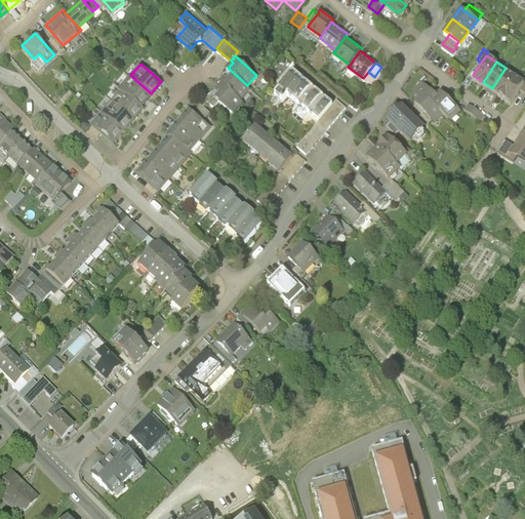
[(501,93),(515,73),(506,68),(492,88),(501,93)]
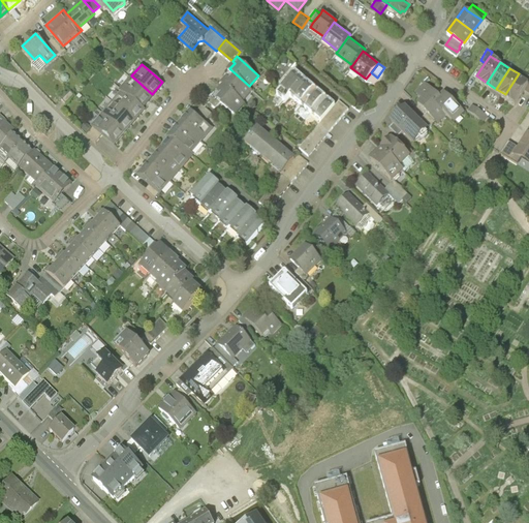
[(250,87),(249,86),(240,78),(230,69),(225,75),(227,77),(222,82),(224,83),(241,97),(250,87)]
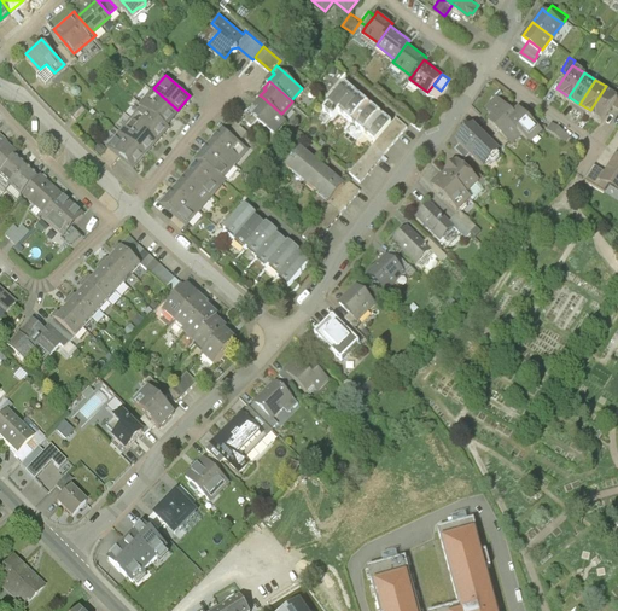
[(339,109),(355,89),(345,81),(324,106),(333,115),(339,109)]
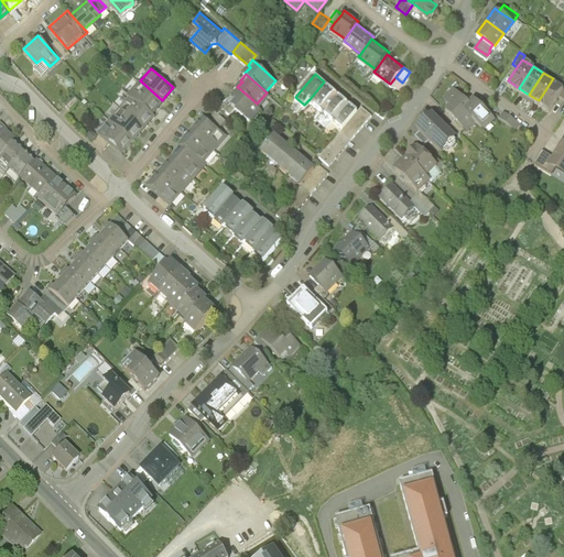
[(553,78),(539,100),(549,107),(559,91),(563,85),(553,78)]
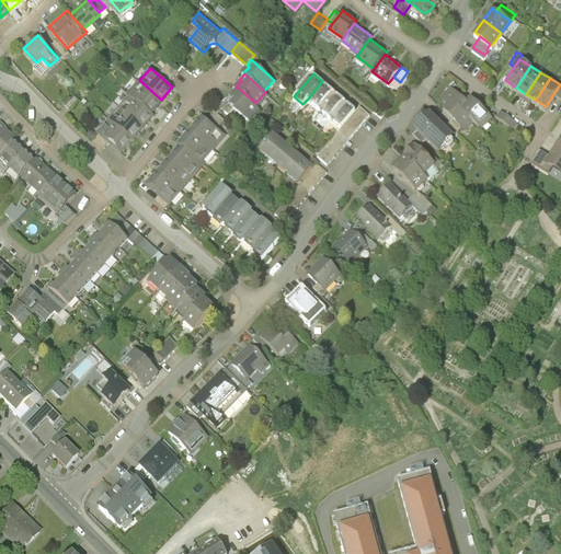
[(151,112),(161,100),(139,80),(129,92),(130,94),(151,112)]
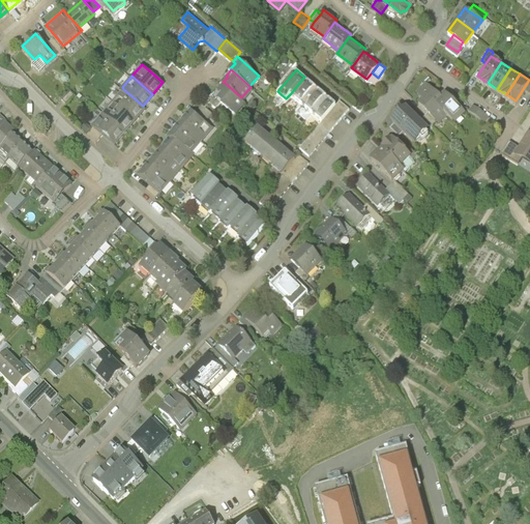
[(427,78),(440,91),(442,89),(430,76),(427,78)]
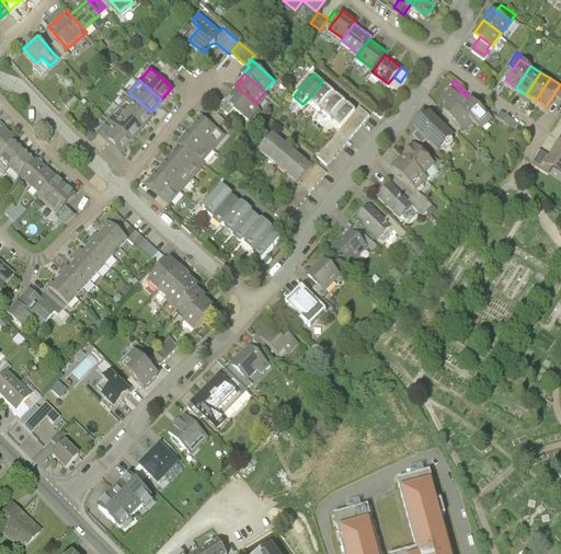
[(322,81),(308,99),(318,106),(332,89),(322,81)]
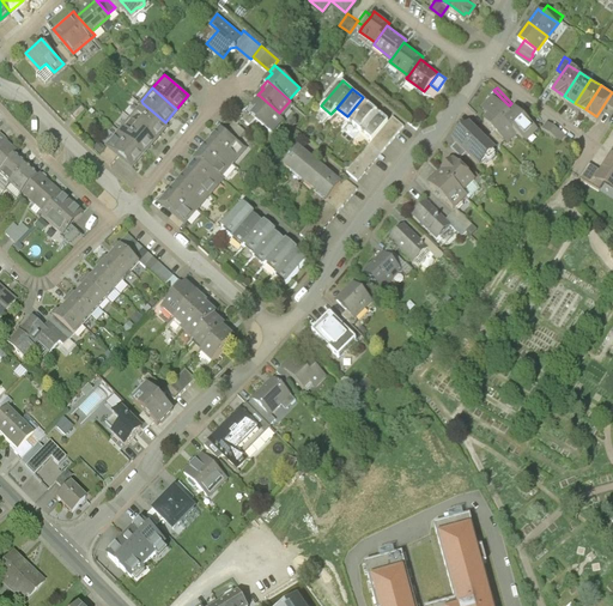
[(495,94),(483,104),(490,111),(491,109),(502,120),(505,116),(511,110),(495,94)]
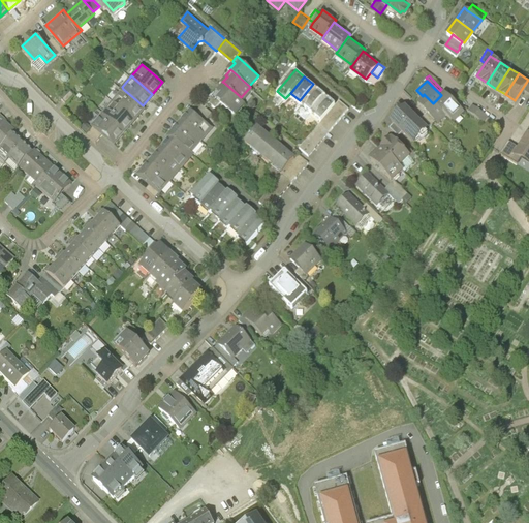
[(244,100),(241,97),(224,83),(214,95),(220,101),(234,112),(244,100)]
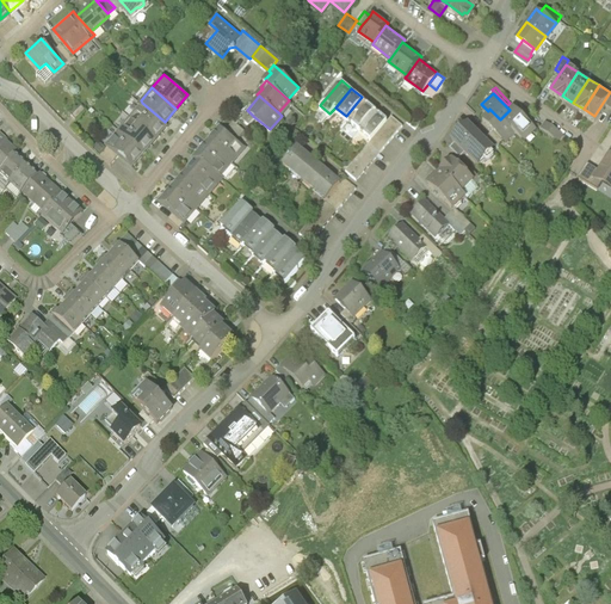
[(362,97),(346,116),(358,127),(375,108),(362,97)]
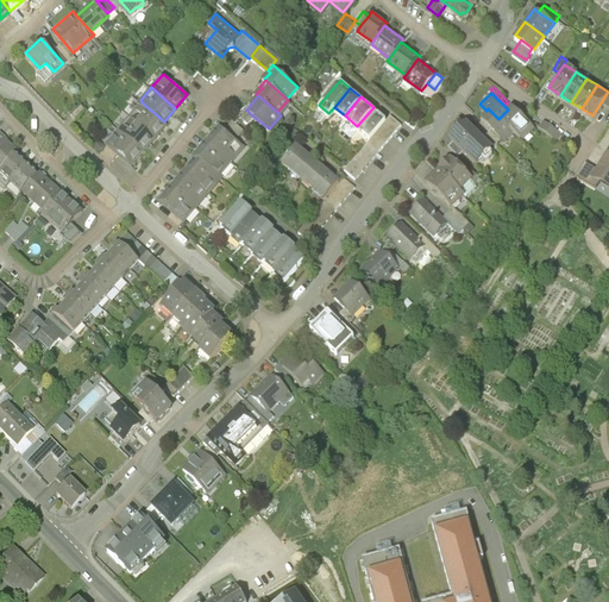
[(131,115),(155,136),(165,123),(164,121),(142,102),(131,115)]
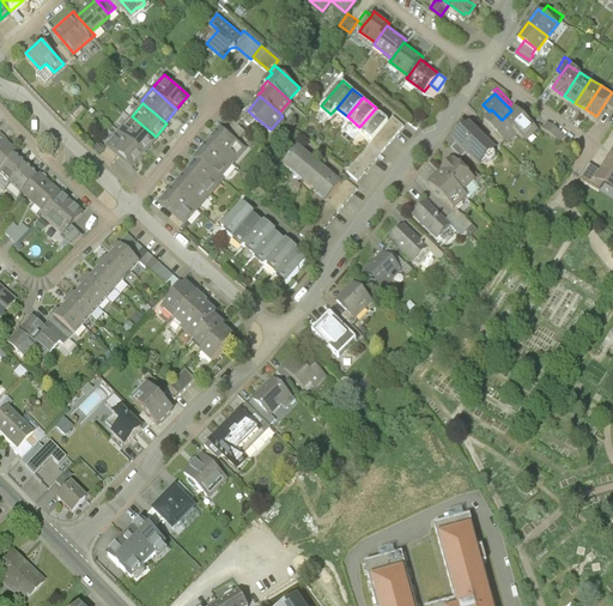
[(516,105),(511,110),(505,116),(519,128),(527,137),(536,127),(516,105)]
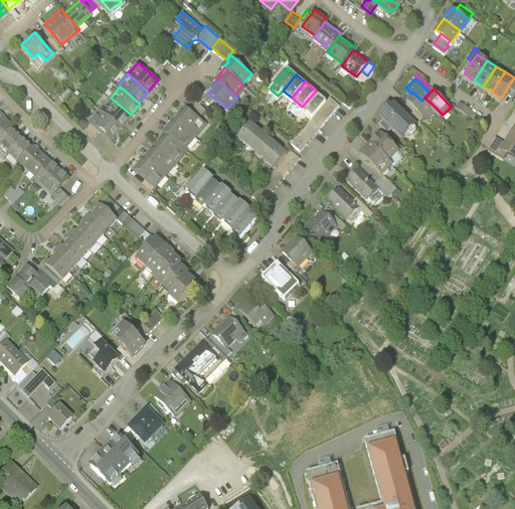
[(205,91),(201,96),(210,104),(214,99),(208,93),(205,91)]
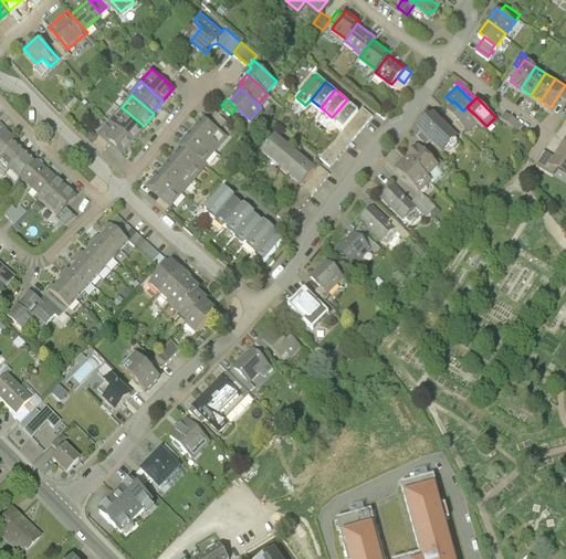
[(347,99),(332,117),(344,127),(358,109),(347,99)]
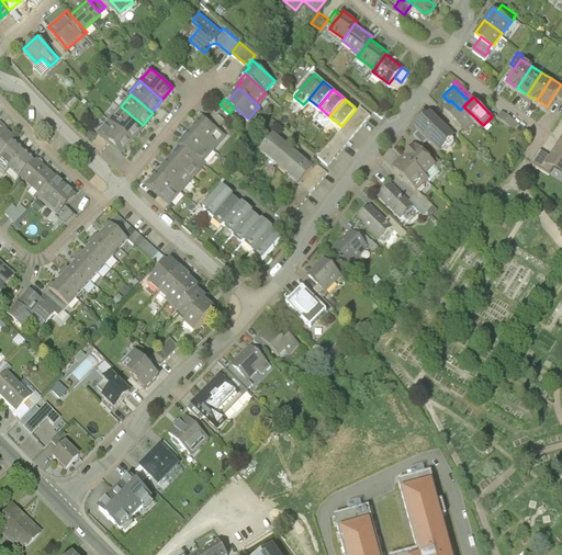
[(450,100),(449,102),(445,106),(454,116),(462,124),(465,127),(475,117),(463,106),(460,110),(450,100)]
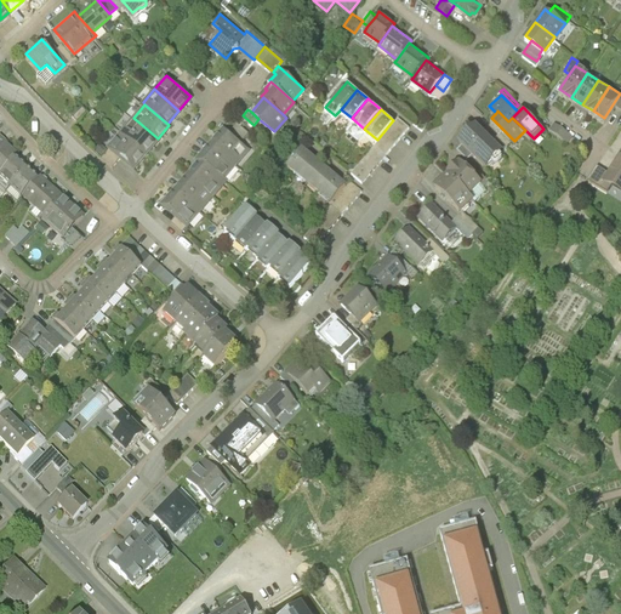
[(397,115),(393,120),(377,140),(352,170),(363,180),(409,125),(397,115)]
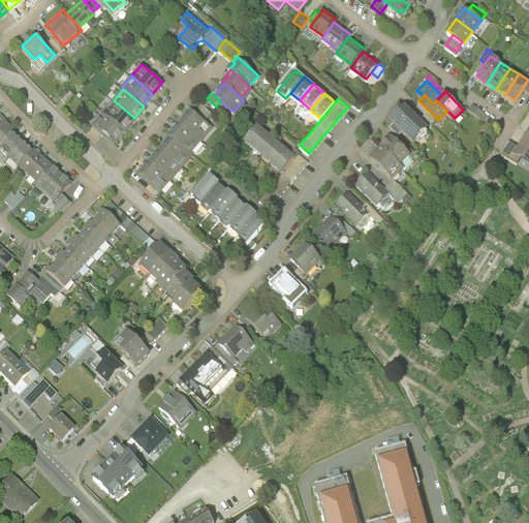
[(134,118),(114,100),(103,112),(124,129),(134,118)]
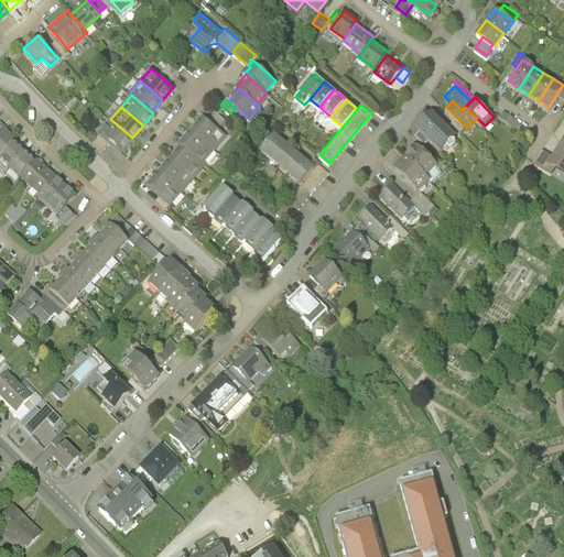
[(518,119),(503,109),(500,113),(514,124),(518,119)]
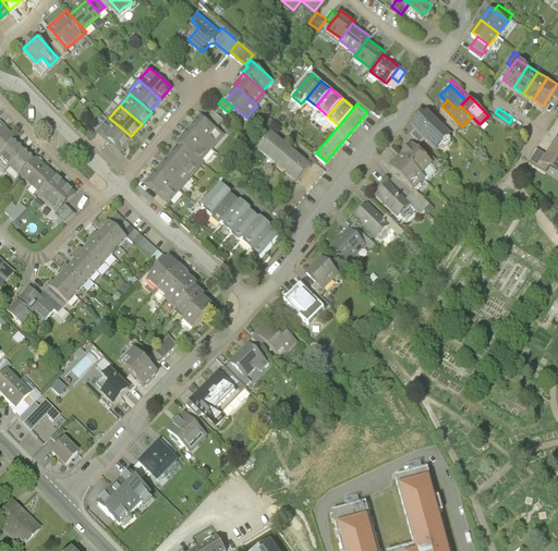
[(214,109),(206,118),(216,126),(223,118),(214,109)]
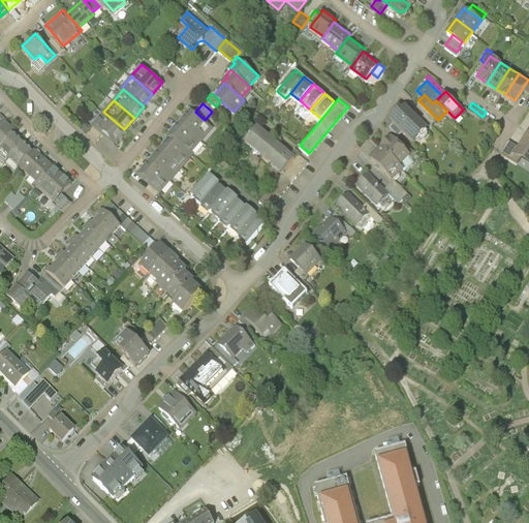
[(406,104),(392,119),(395,122),(402,129),(413,141),(428,126),(419,118),(406,104)]
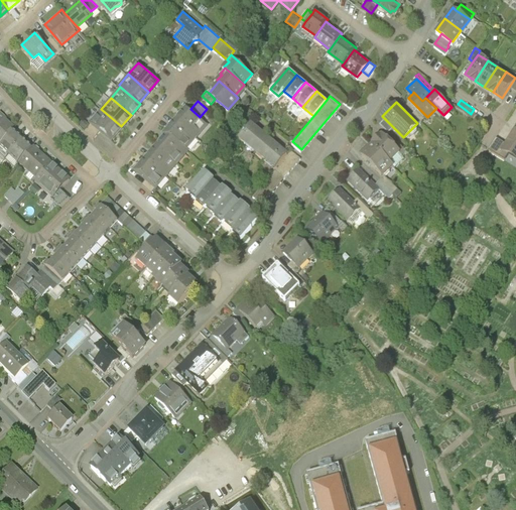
[(177,116),(196,132),(197,133),(206,122),(200,117),(190,109),(186,106),(177,116)]
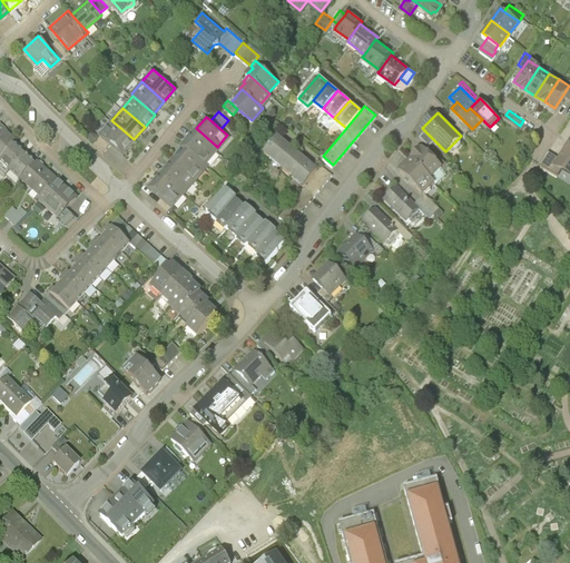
[(452,127),(461,136),(469,126),(461,118),(452,127)]
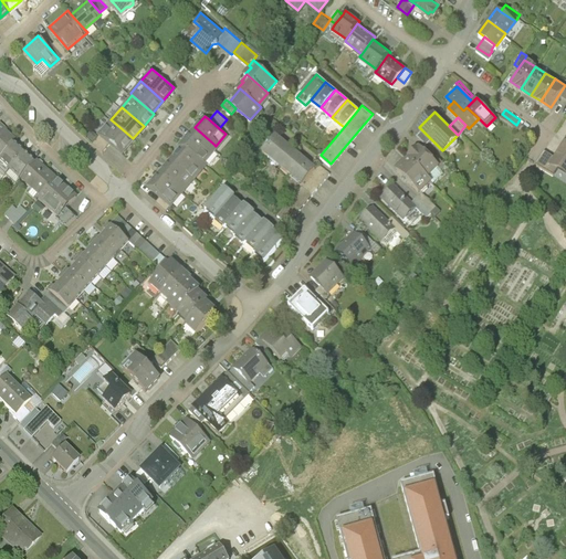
[(133,138),(111,119),(101,132),(123,150),(133,138)]
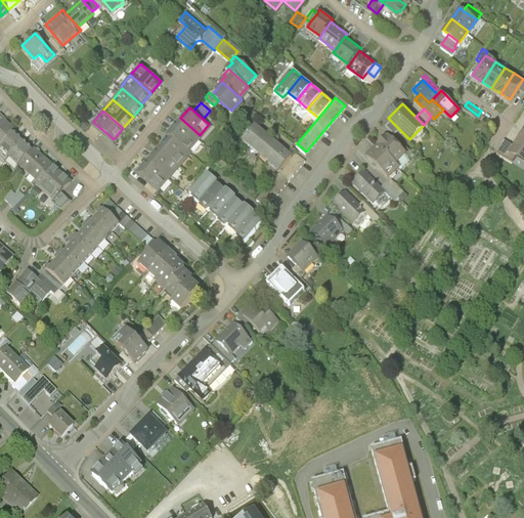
[(13,127),(0,114),(0,141),(13,128),(13,127)]
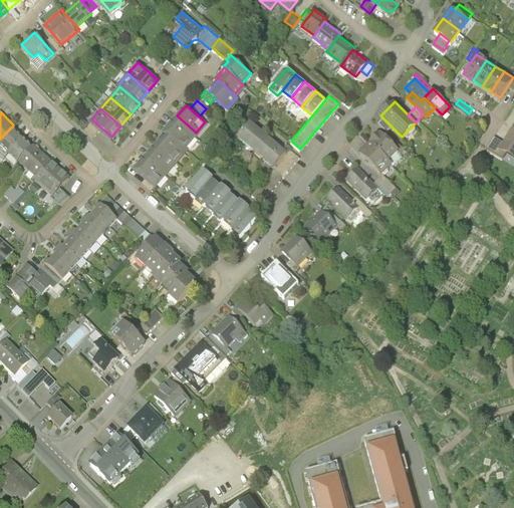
[(195,132),(177,115),(172,121),(173,123),(167,131),(184,145),(195,132)]
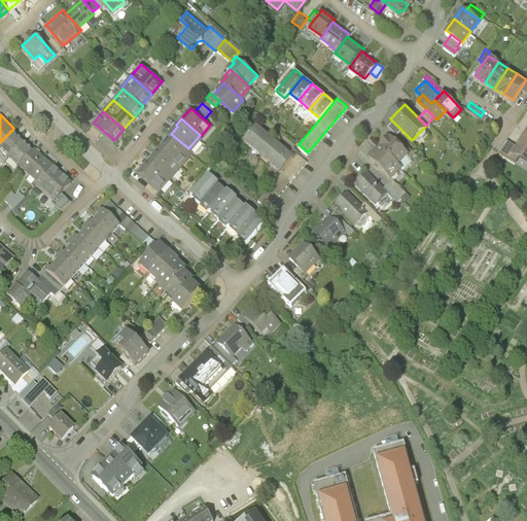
[(389,126),(397,133),(400,129),(393,122),(389,126)]
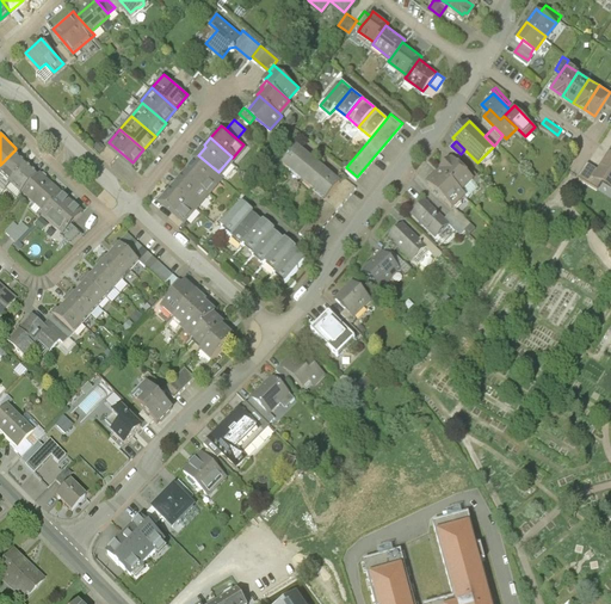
[(610,145),(598,167),(596,171),(604,176),(603,178),(610,183),(610,145)]
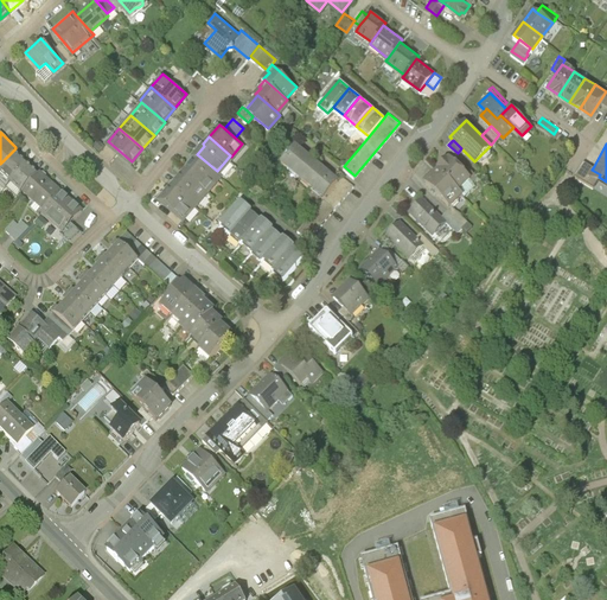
[(301,176),(314,160),(295,145),(283,159),(301,176)]
